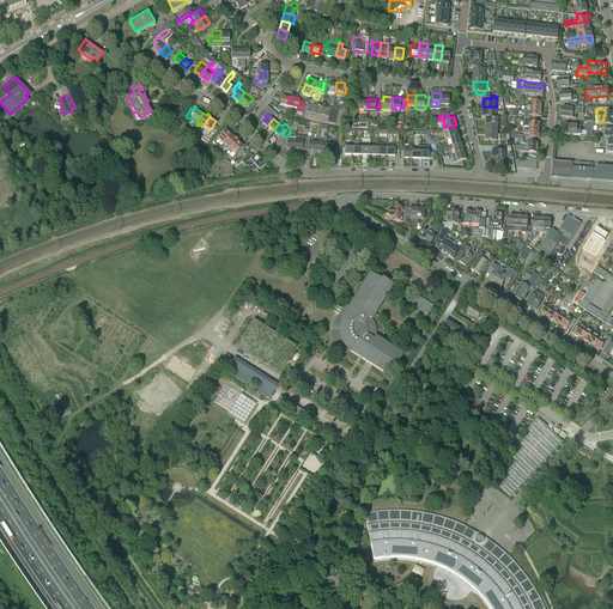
[(459,132),(456,125),(448,127),(450,134),(459,132)]
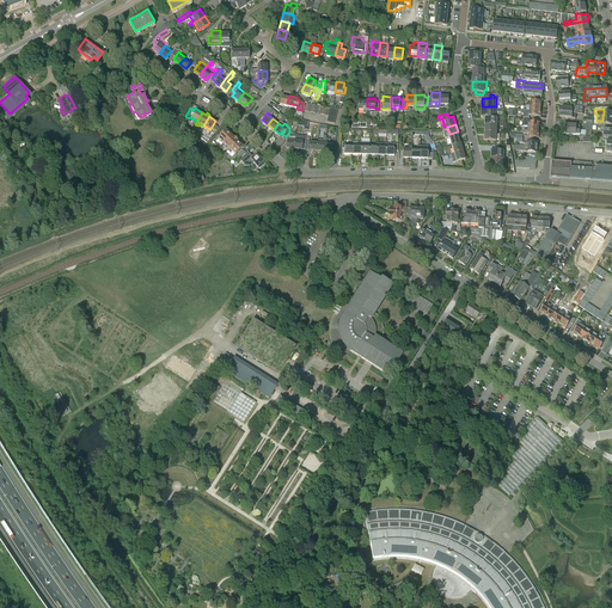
[(224,140),(231,133),(225,128),(218,135),(224,140)]
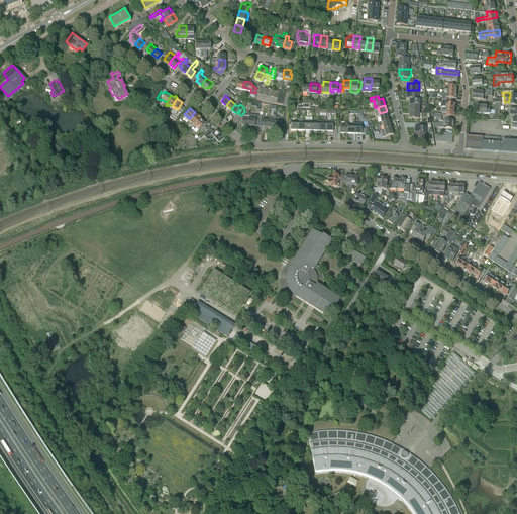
[(259,112),(249,111),(248,123),(254,124),(255,117),(257,116),(259,116),(259,112)]
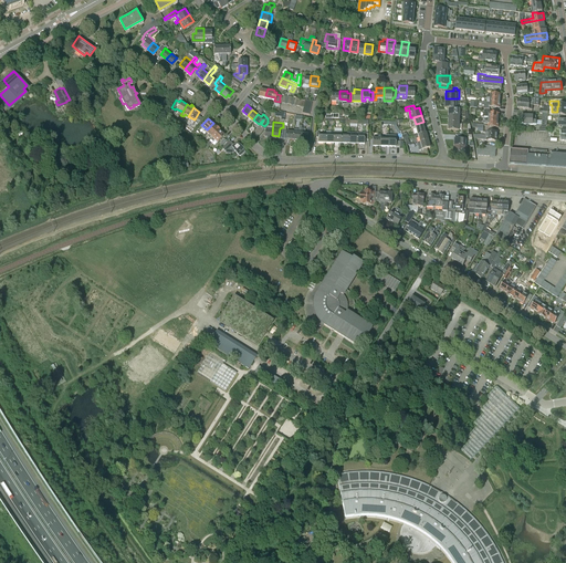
[(425,129),(423,122),(416,124),(417,132),(426,129),(425,129)]
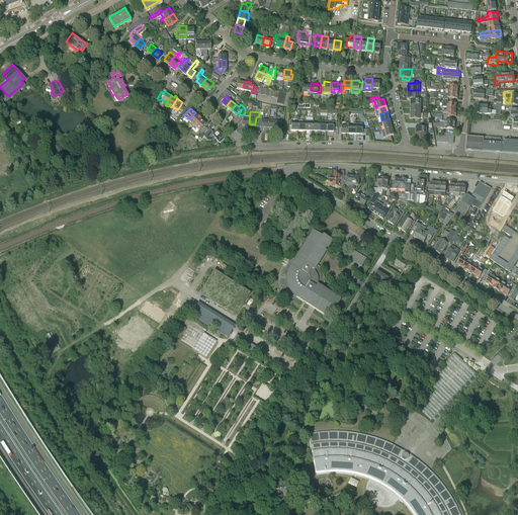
[(161,120),(164,123),(169,116),(164,112),(162,115),(163,117),(161,120)]
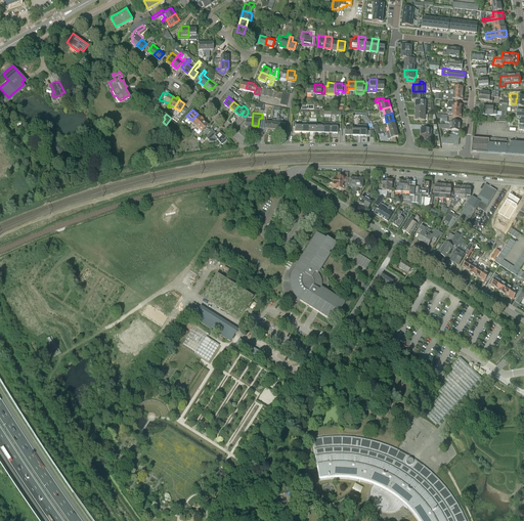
[(200,116),(198,114),(191,120),(197,125),(203,119),(203,118),(201,115),(200,116)]
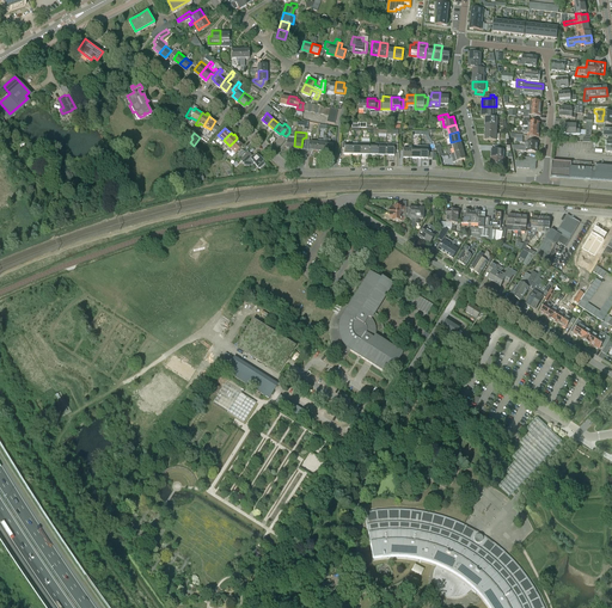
[(243,143),(237,139),(230,146),(236,152),(243,143)]
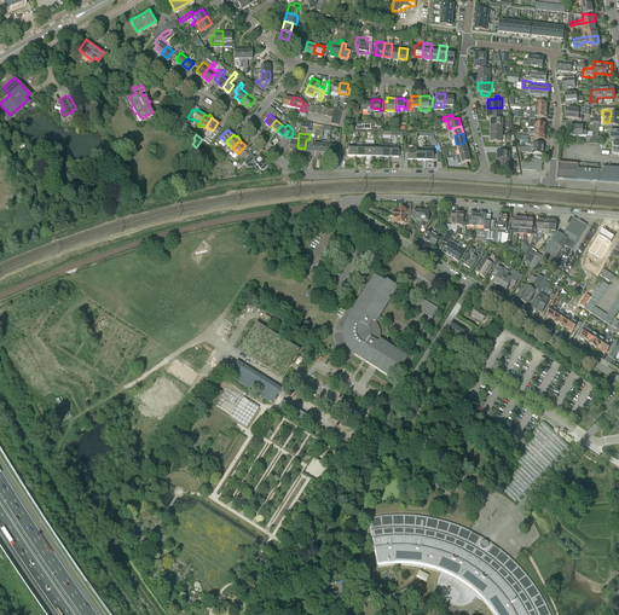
[(357,154),(357,144),(357,141),(347,141),(346,143),(346,146),(347,146),(348,146),(347,152),(357,154)]
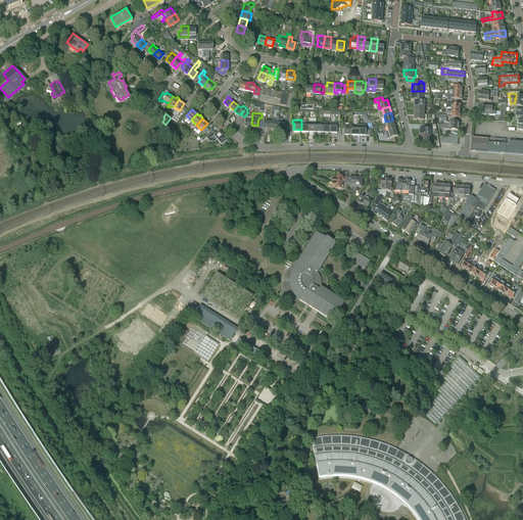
[(385,122),(382,123),(383,125),(384,125),(387,124),(387,125),(388,129),(395,127),(393,120),(385,122)]
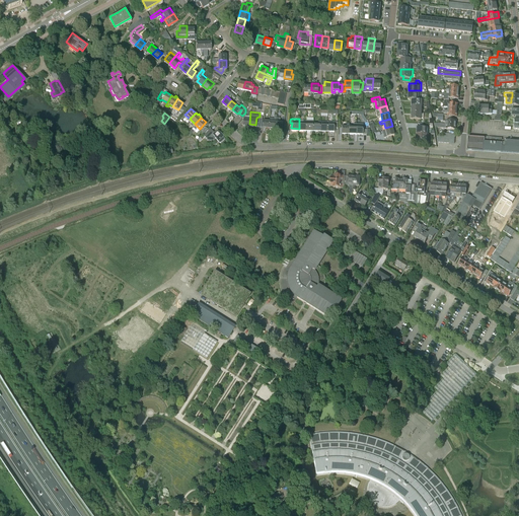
[(327,120),(327,122),(327,129),(335,130),(335,126),(338,126),(338,120),(327,120)]
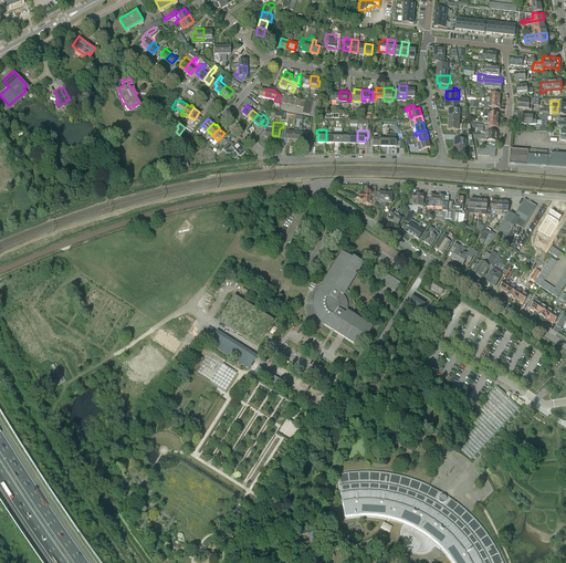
[(454,143),(465,144),(465,136),(462,136),(462,132),(456,132),(456,136),(454,136),(454,143)]
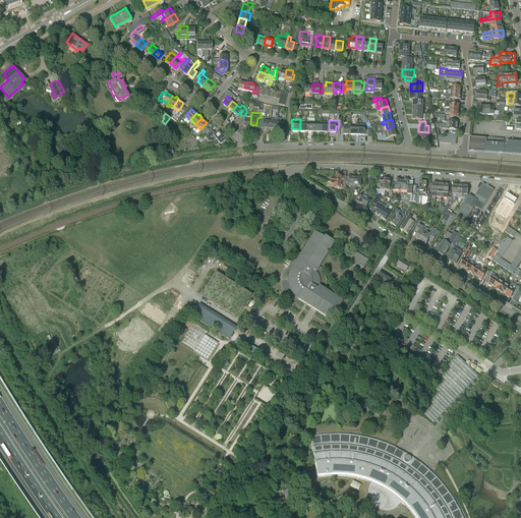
[(357,122),(357,132),(364,132),(367,132),(367,127),(364,127),(364,125),(364,122),(360,122),(357,122)]
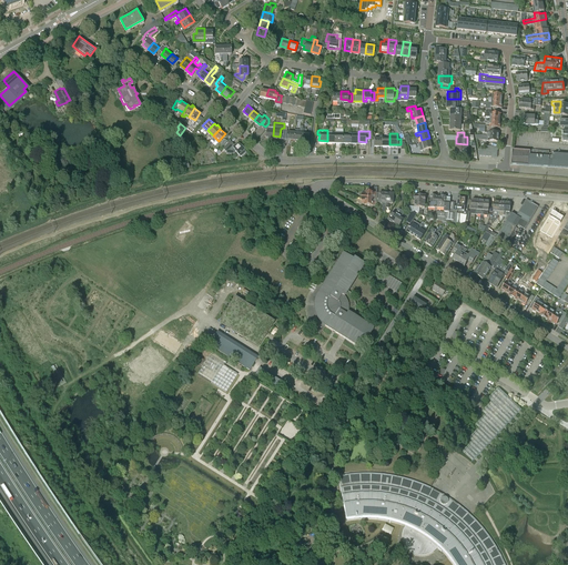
[(235,149),(239,152),(240,153),(242,153),(246,150),(244,148),(244,147),(241,143),(240,143),(237,141),(235,143),(233,144),(233,143),(234,142),(231,138),(223,145),(226,150),(227,149),(235,149)]
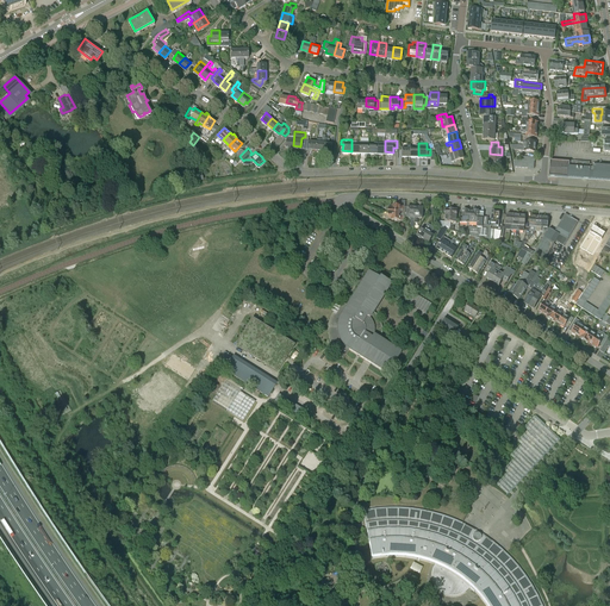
[(453,150),(449,151),(452,158),(464,156),(461,148),(453,150)]
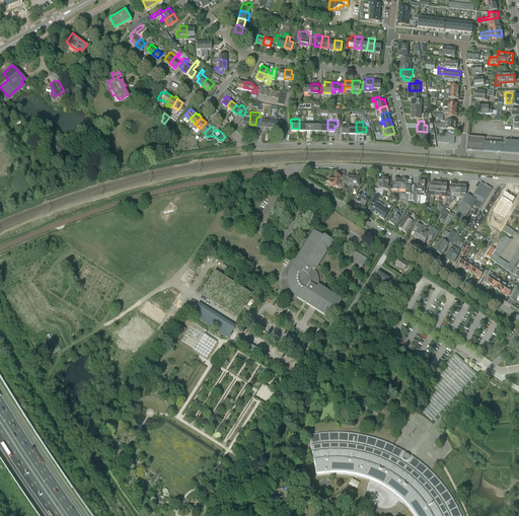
[(518,151),(518,139),(502,138),(502,136),(492,135),(491,136),(468,135),(467,147),(518,151)]
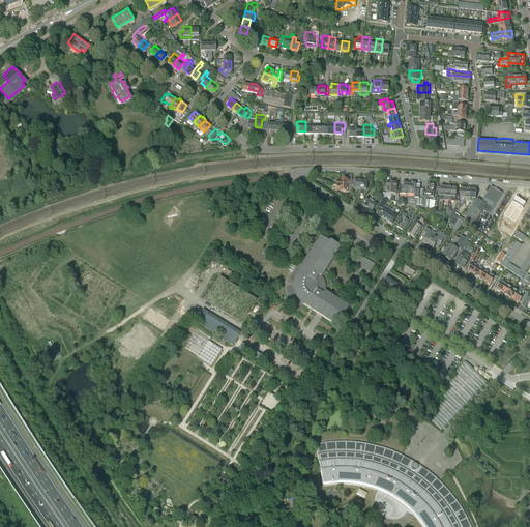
[(408,192),(409,181),(407,181),(407,180),(403,180),(402,187),(400,187),(400,191),(408,192)]
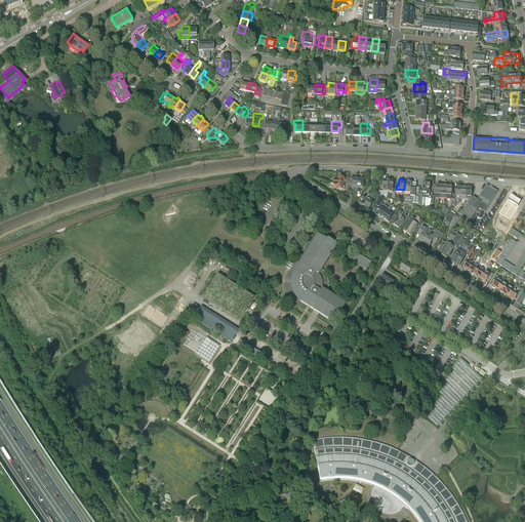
[(405,179),(404,190),(409,190),(409,194),(404,193),(403,199),(405,200),(409,201),(412,202),(413,179),(412,179),(407,179),(405,179)]
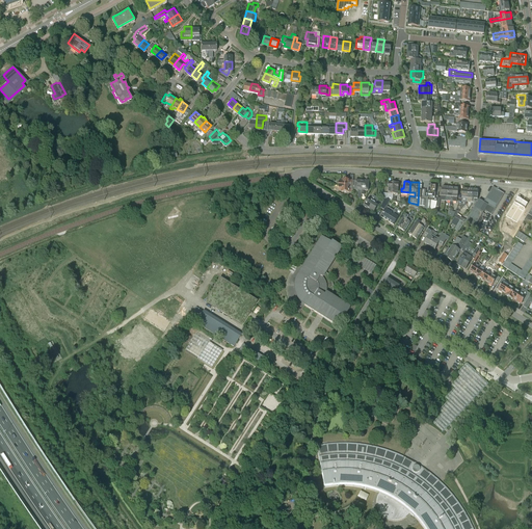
[(422,183),(419,182),(418,205),(423,207),(428,208),(434,210),(436,204),(437,199),(436,199),(433,199),(428,197),(428,194),(425,194),(425,187),(422,187),(422,183)]
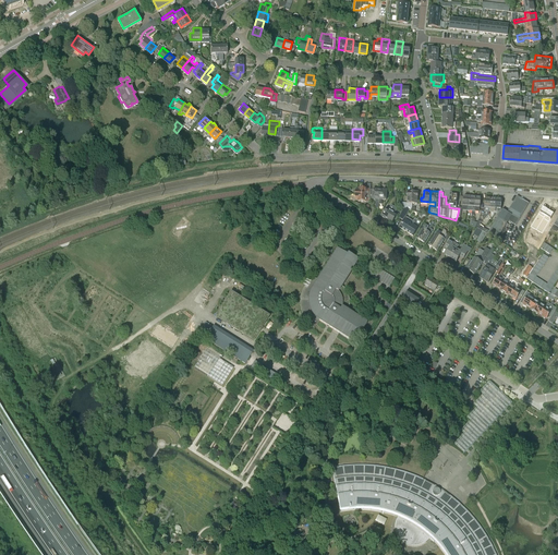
[(458,193),(450,192),(449,204),(449,207),(455,208),(458,208),(459,205),(457,205),(457,204),(459,204),(460,193),(458,193)]
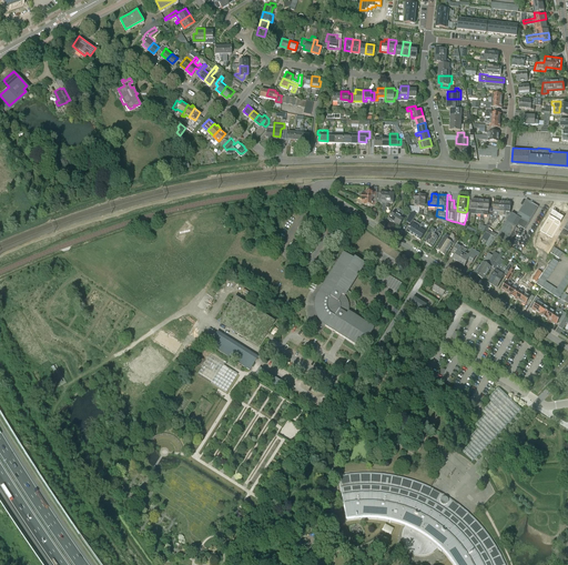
[(511,211),(505,221),(498,232),(497,234),(506,241),(508,238),(509,238),(507,241),(509,242),(516,231),(514,229),(510,235),(509,235),(517,222),(525,226),(538,204),(526,197),(516,213),(511,210),(511,211)]
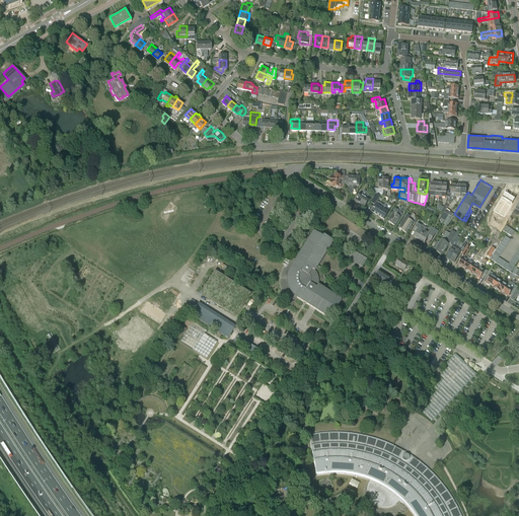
[(360,202),(367,190),(364,188),(362,193),(359,191),(355,198),(360,202)]
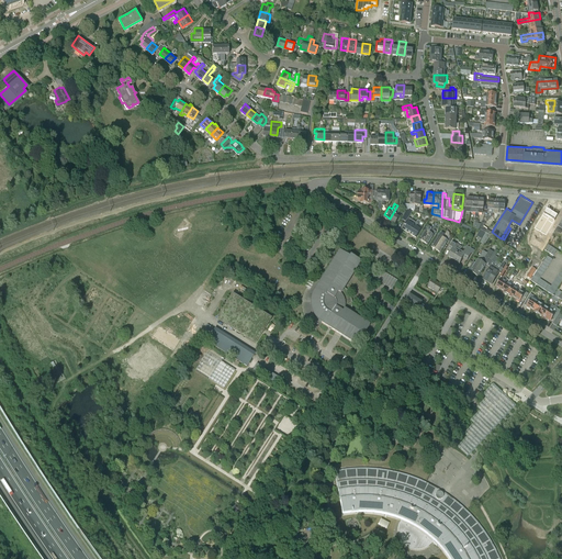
[(397,205),(390,219),(395,222),(400,214),(397,212),(401,208),(397,205)]
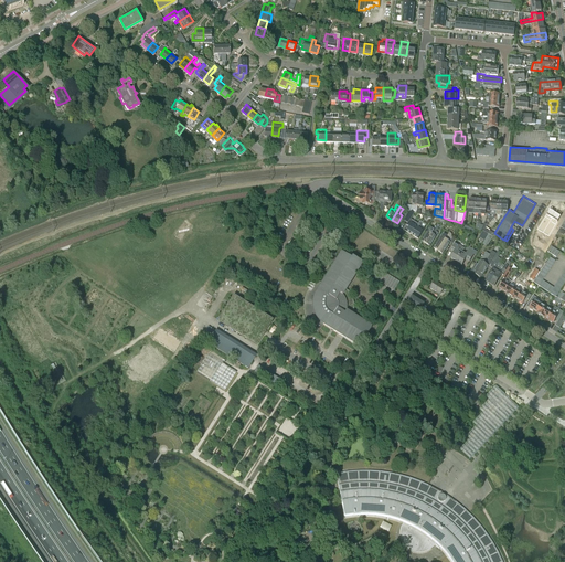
[(560,225),(555,223),(557,219),(561,213),(550,207),(536,226),(548,233),(540,247),(545,250),(560,225)]
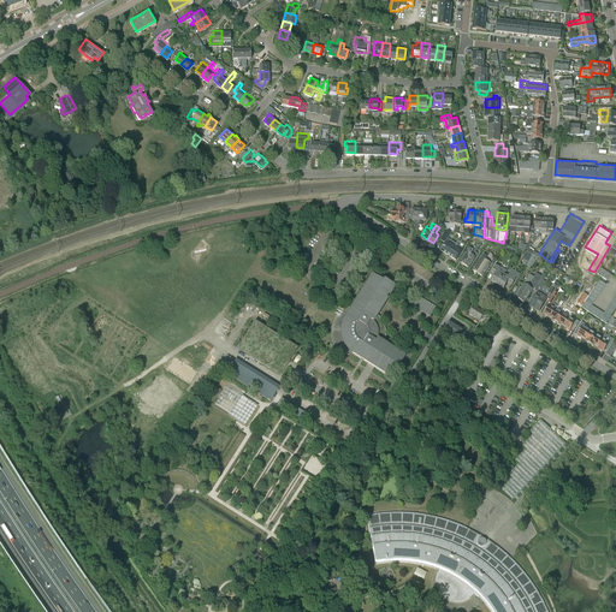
[(444,239),(451,230),(446,227),(440,237),(444,239)]
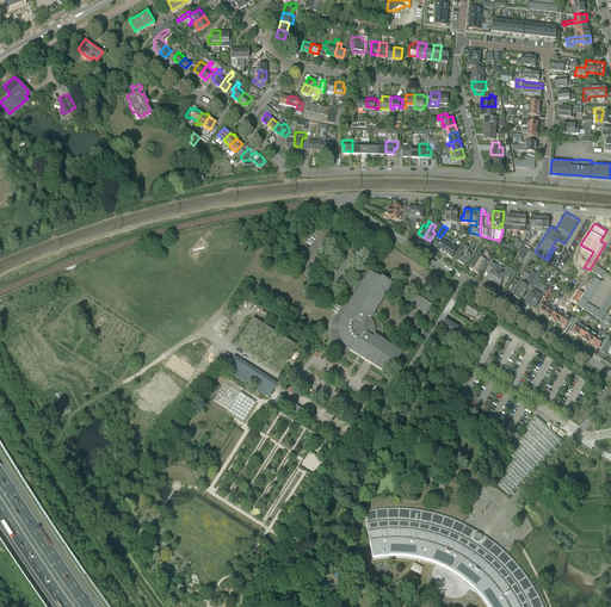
[(445,251),(452,239),(450,237),(449,237),(445,235),(443,237),(438,246),(445,251)]
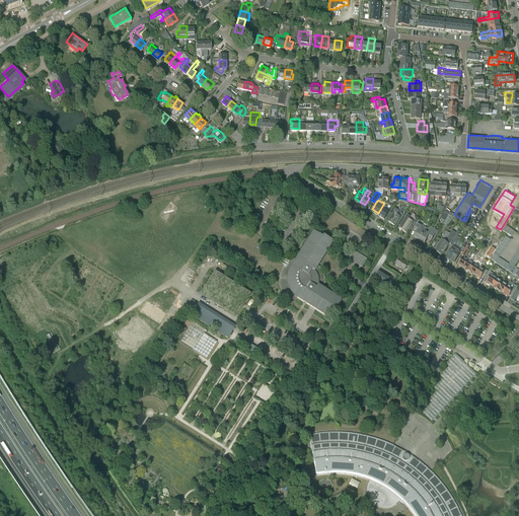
[(386,204),(384,203),(378,213),(384,217),(388,209),(390,207),(386,205),(386,204)]
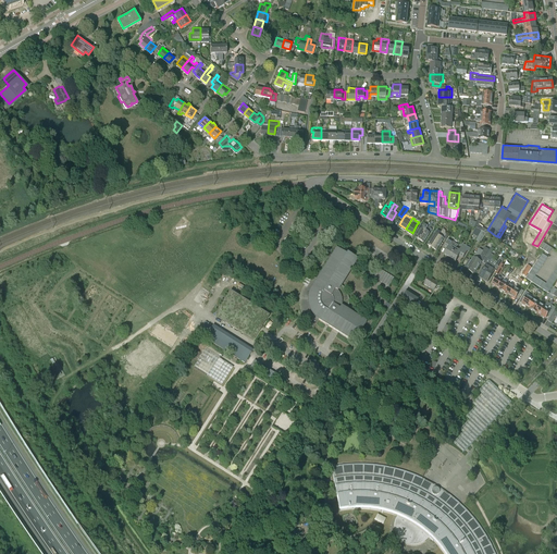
[(420,237),(430,221),(429,220),(426,223),(424,222),(416,235),(420,237)]
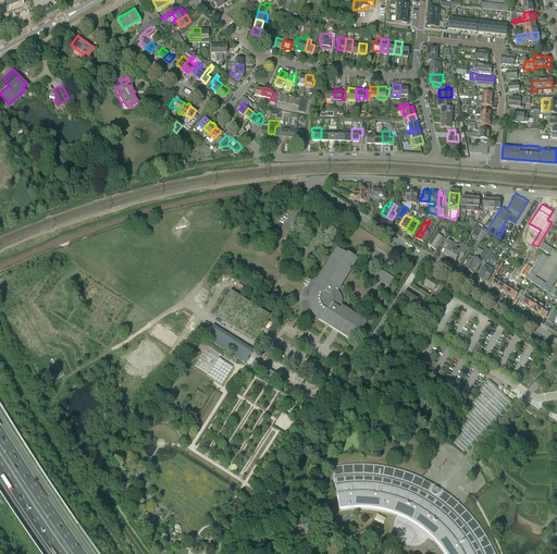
[(430,221),(420,237),(423,239),(432,226),(430,225),(432,222),(430,221)]
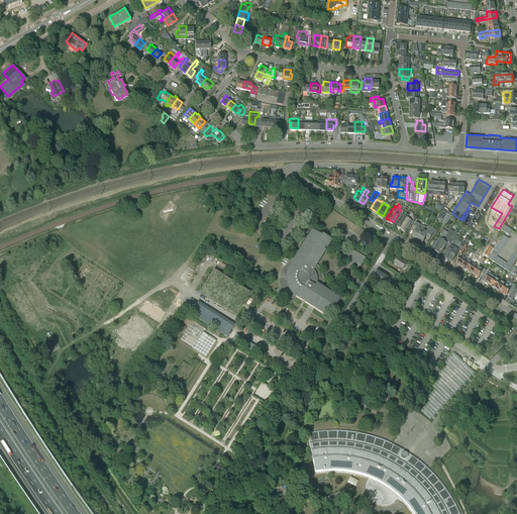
[(446,211),(441,209),(438,214),(443,218),(447,212),(446,211)]
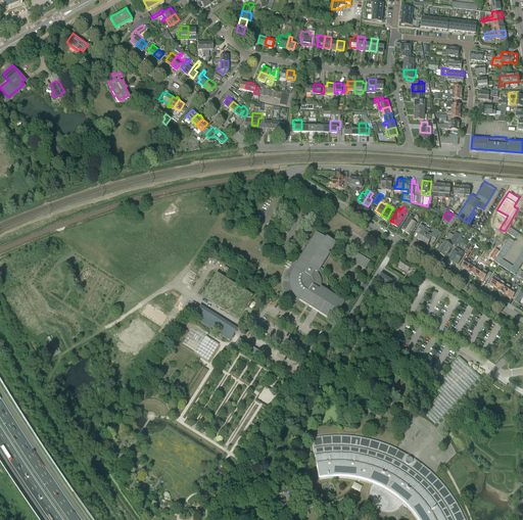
[(416,213),(414,217),(405,230),(410,232),(417,222),(415,220),(418,215),(416,213)]
